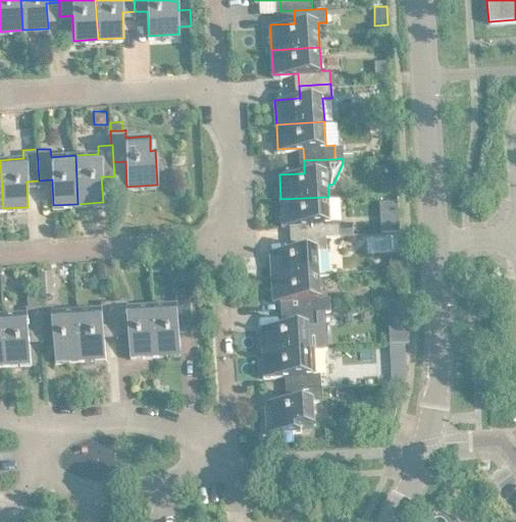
[(308,222),(308,236),(325,235),(340,233),(339,219),(330,220),(328,197),(280,199),(282,224),(308,222)]
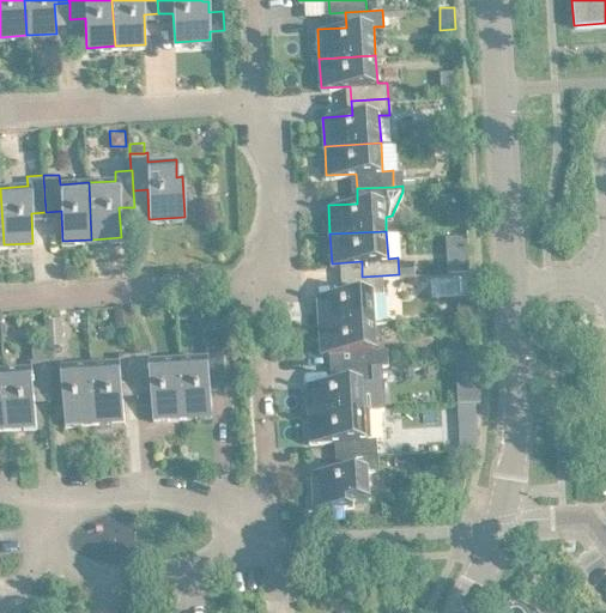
[(413,259),(398,259),(399,273),(414,272),(413,259)]
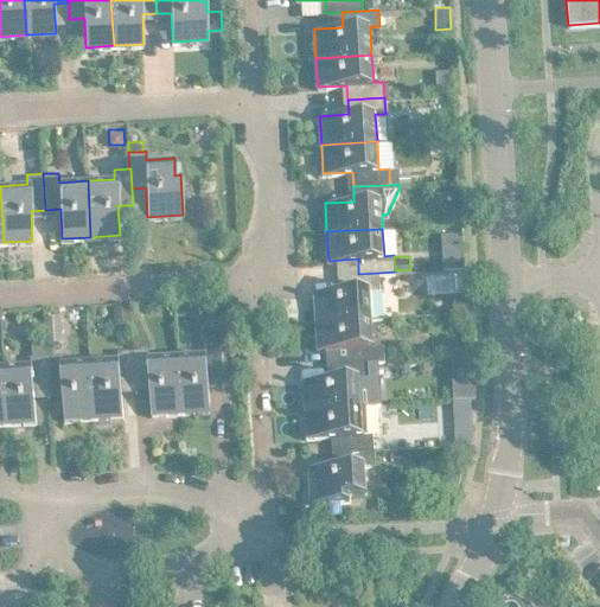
[(313,291),(316,320),(371,317),(370,288),(380,288),(378,273),(358,274),(342,275),(343,289),(313,291)]
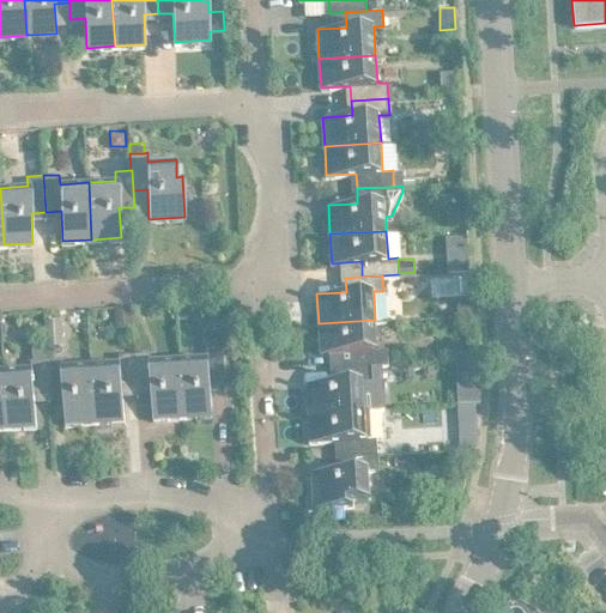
[(471,299),(456,299),(458,313),(471,313),(471,299)]
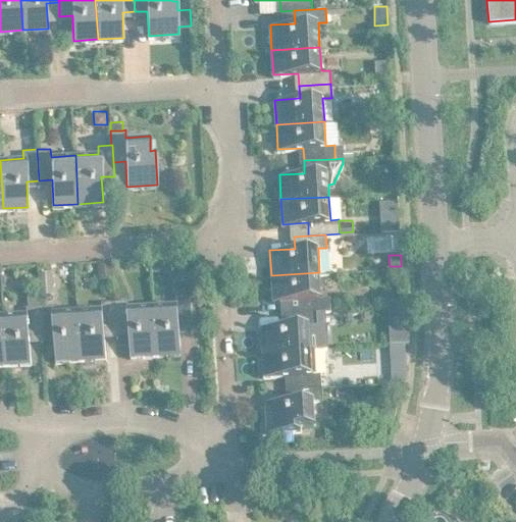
[(109,259),(95,260),(96,274),(110,273),(109,259)]
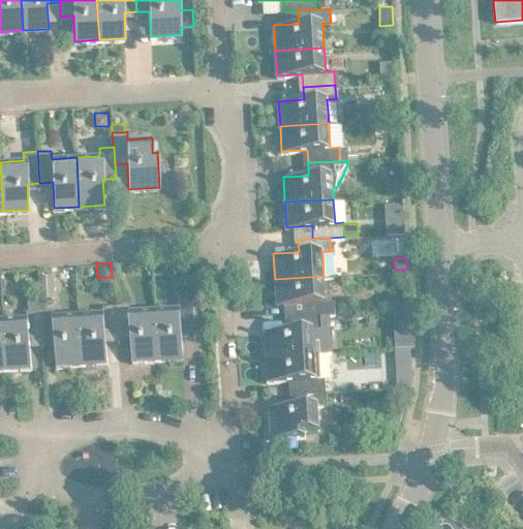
[(53,274),(38,274),(39,297),(54,296),(53,274)]
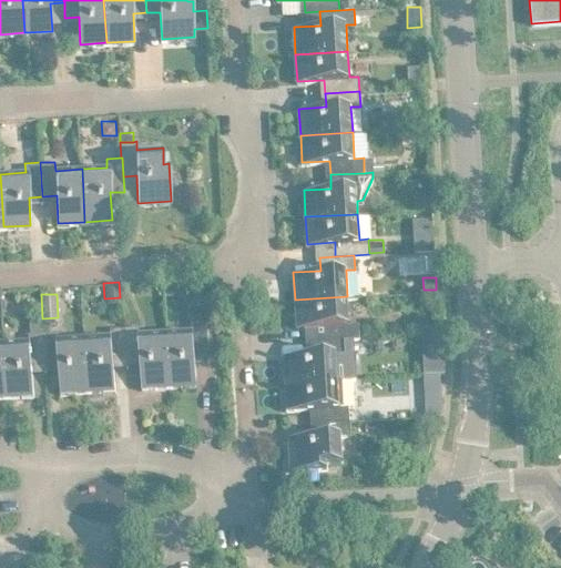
[(324,325),(325,338),(344,337),(344,338),(359,337),(358,322),(349,322),(347,296),(295,300),(296,326),(324,325)]
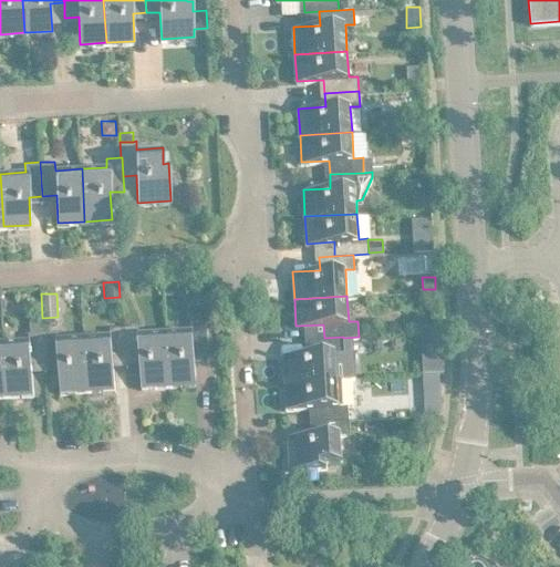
[(42,318),(28,319),(29,331),(42,330),(42,318)]
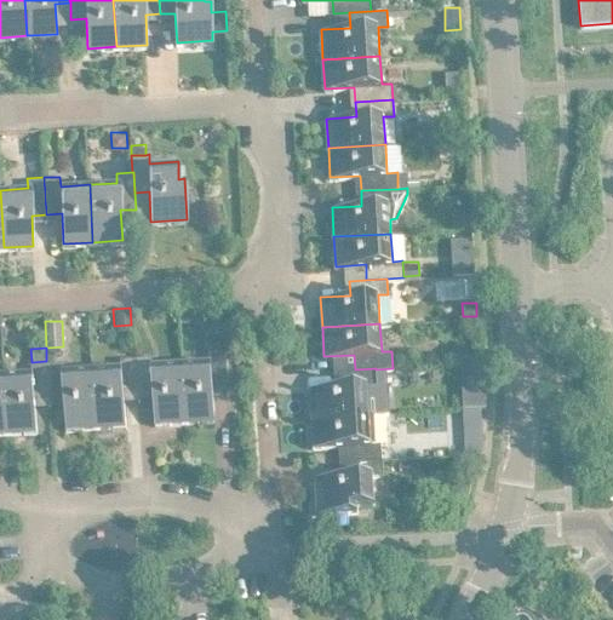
[(210,362),(181,363),(184,420),(215,419),(212,389),(228,388),(225,350),(208,351),(210,362)]
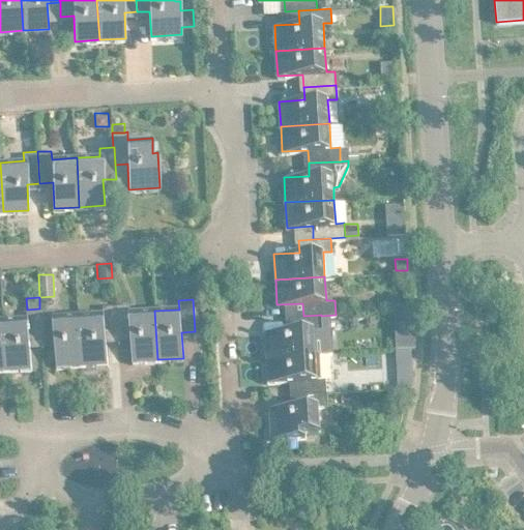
[(129,303),(116,304),(118,336),(131,335),(133,361),(157,359),(154,311),(131,312),(129,303)]
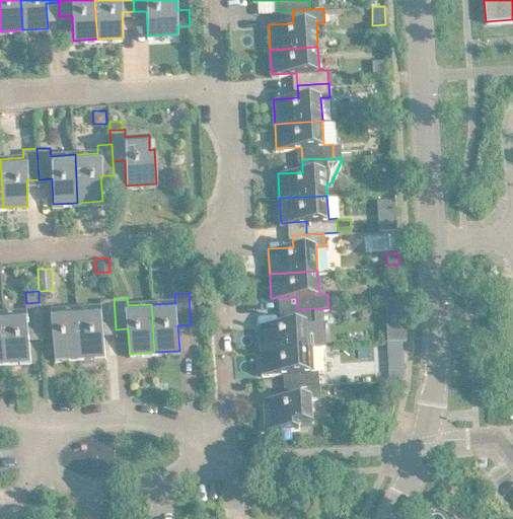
[(100,307),(76,309),(79,357),(104,355),(102,330),(116,329),(114,298),(100,299),(100,307)]
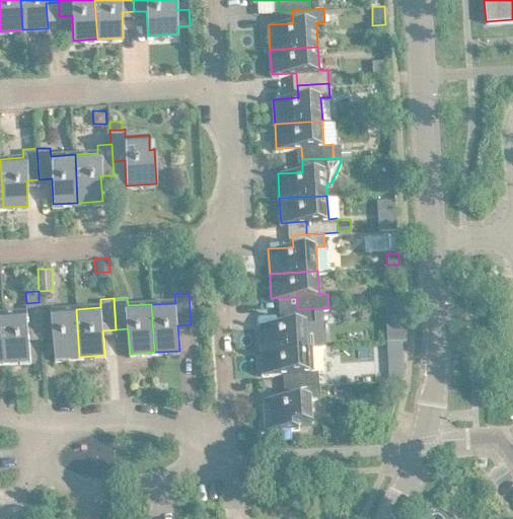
[(25,312),(2,313),(5,361),(30,360),(28,335),(41,334),(39,302),(26,303),(25,303),(25,312)]
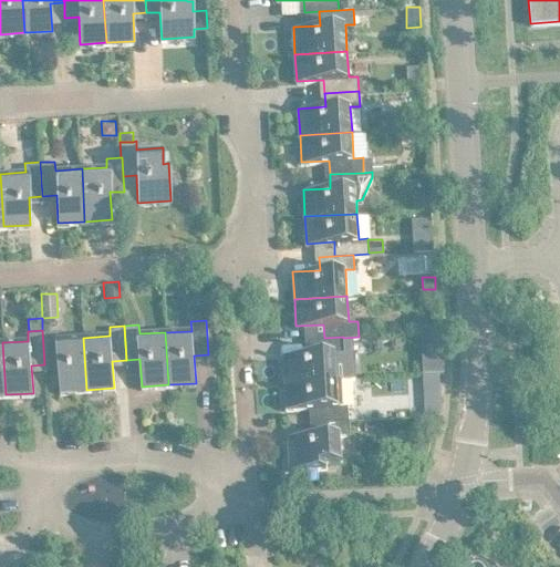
[(58,330),(42,330),(44,364),(58,364),(60,391),(86,390),(83,338),(58,339),(58,330)]
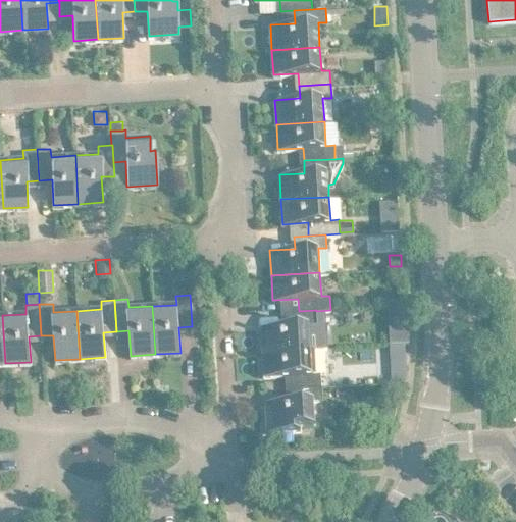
[(404,305),(388,305),(388,323),(405,323),(408,322),(407,305),(404,305)]
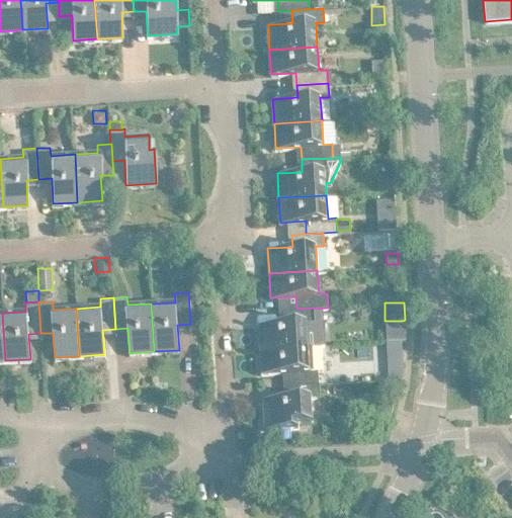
[(258,324),(260,348),(308,345),(307,322),(315,321),(314,309),(314,308),(296,309),(282,310),(283,322),(258,324)]
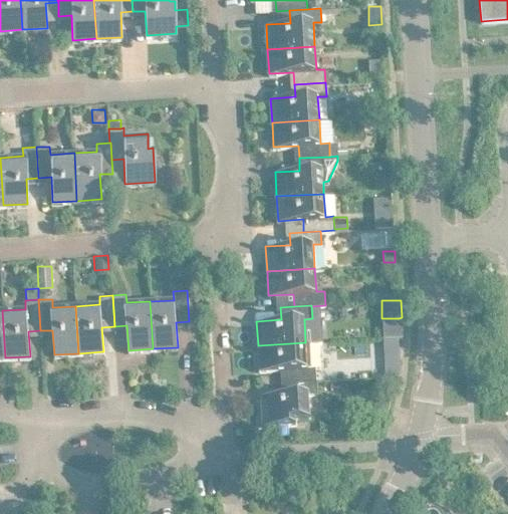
[(399,337),(383,338),(385,373),(400,372),(399,337)]
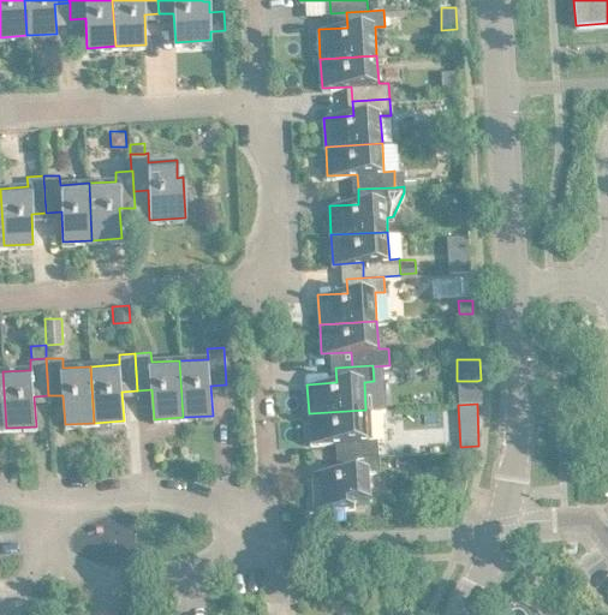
[(341,457),(379,454),(383,454),(381,408),(365,410),(309,413),(310,443),(340,441),(341,457)]
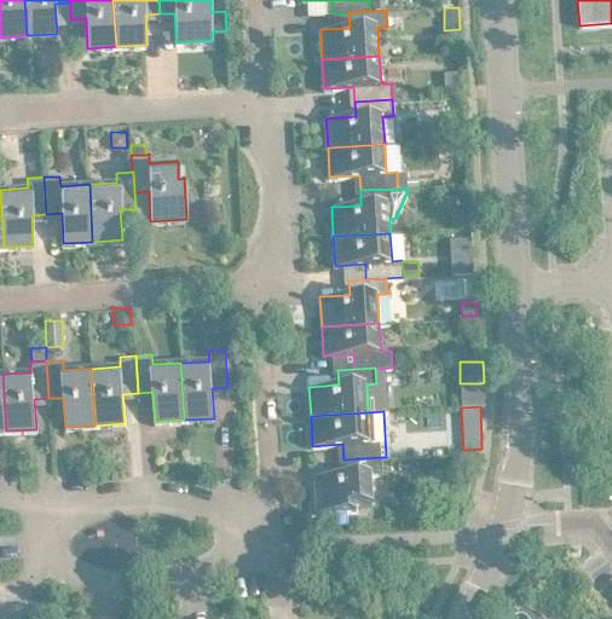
[(381,457),(344,460),(345,474),(315,475),(317,512),(356,509),(356,503),(374,502),(371,473),(382,473),(381,457)]
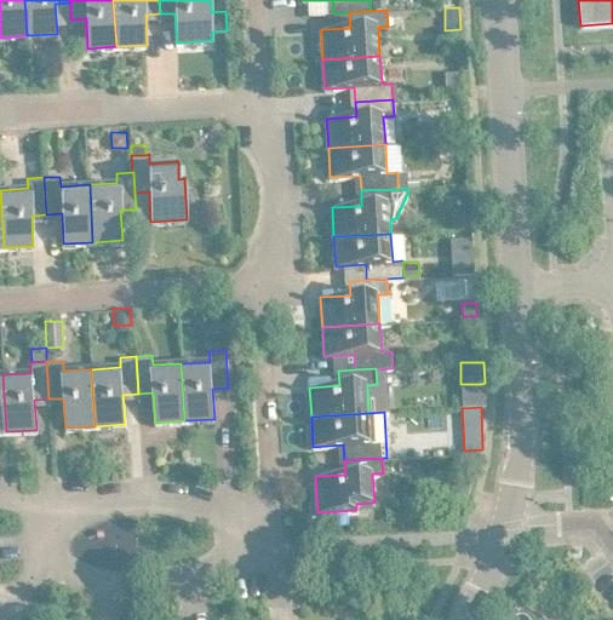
[(463,515),(470,486),(453,481),(445,510),(463,515)]
